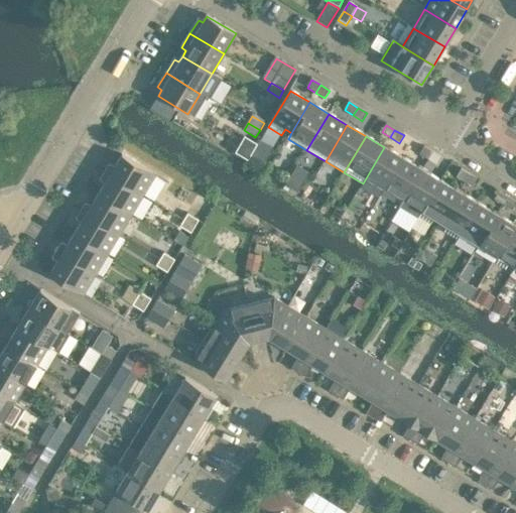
[(260,141),(251,157),(263,164),(272,148),(260,141)]
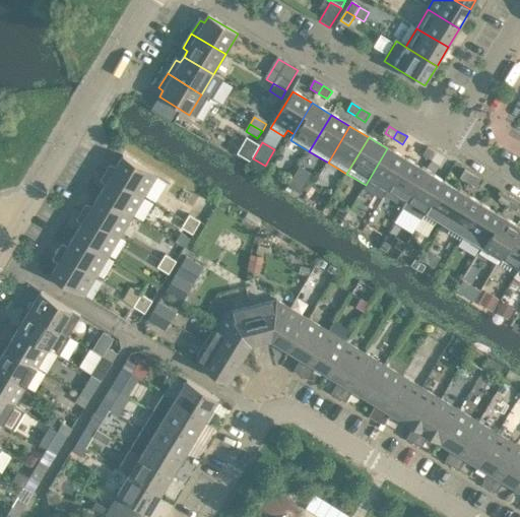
[(387,148),(366,185),(384,197),(406,159),(387,148)]
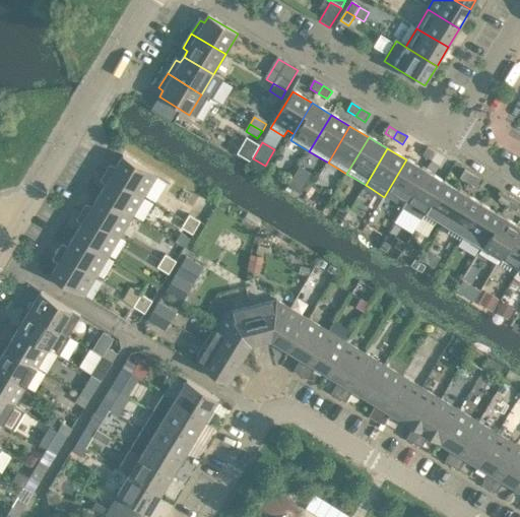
[(427,148),(423,156),(431,162),(436,154),(427,148)]
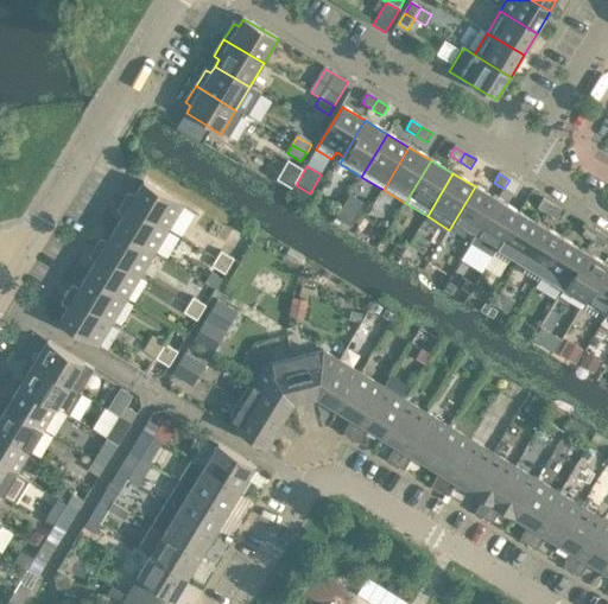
[(515,196),(520,186),(510,180),(504,189),(515,196)]
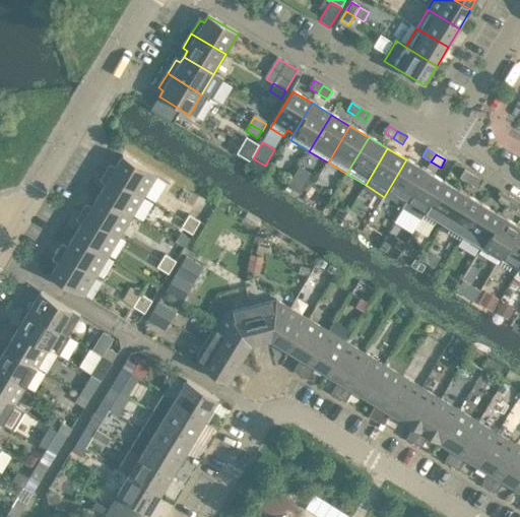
[(115,169),(111,167),(106,175),(144,198),(156,178),(123,157),(115,169)]
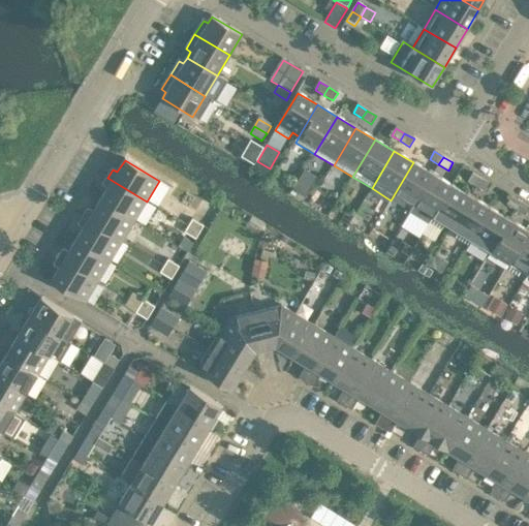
[(404,208),(407,203),(413,206),(433,175),(413,162),(391,200),(404,208)]
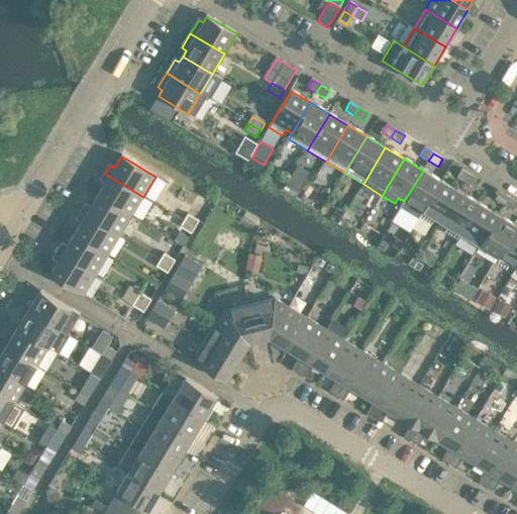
[(411,205),(407,211),(419,218),(441,182),(423,171),(404,201),(411,205)]
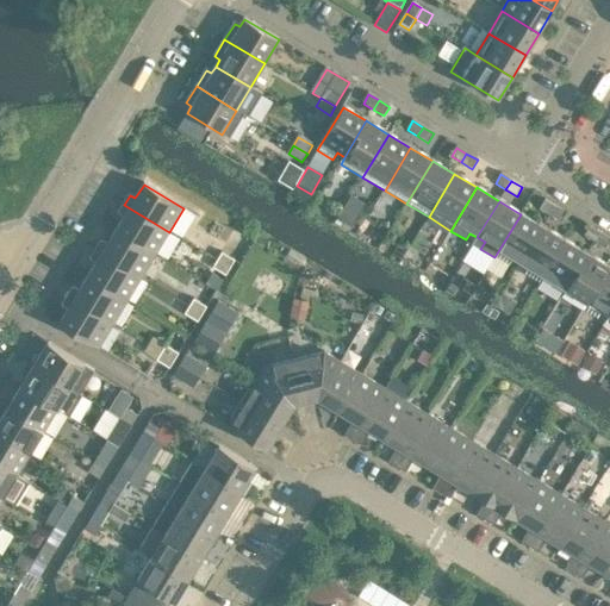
[(545,201),(540,210),(551,217),(555,207),(545,201)]
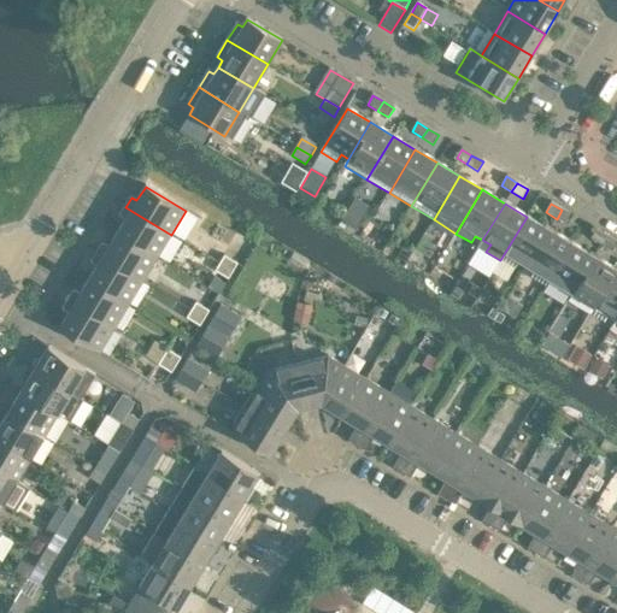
[(119,217),(124,220),(117,234),(157,258),(171,235),(125,207),(119,217)]
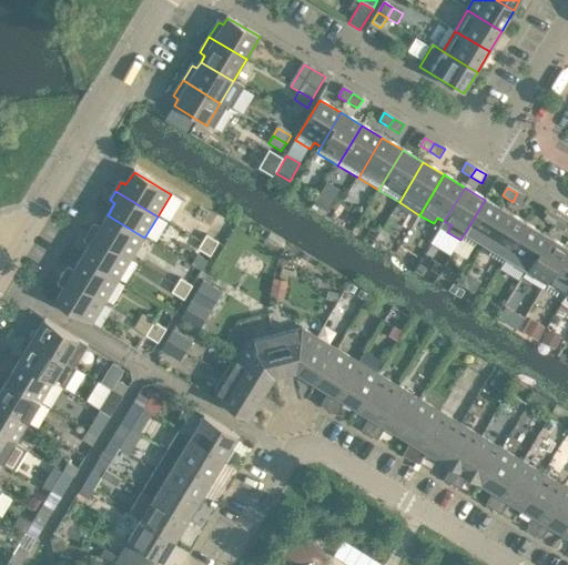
[(521,208),(527,199),(517,193),(513,202),(521,208)]
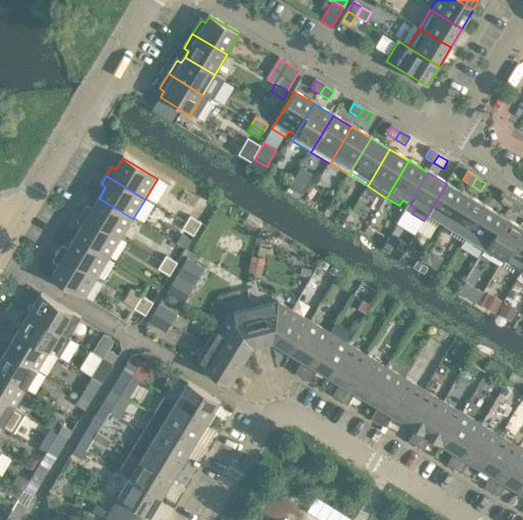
[(437,228),(440,223),(446,227),(466,195),(446,184),(424,221),(437,228)]
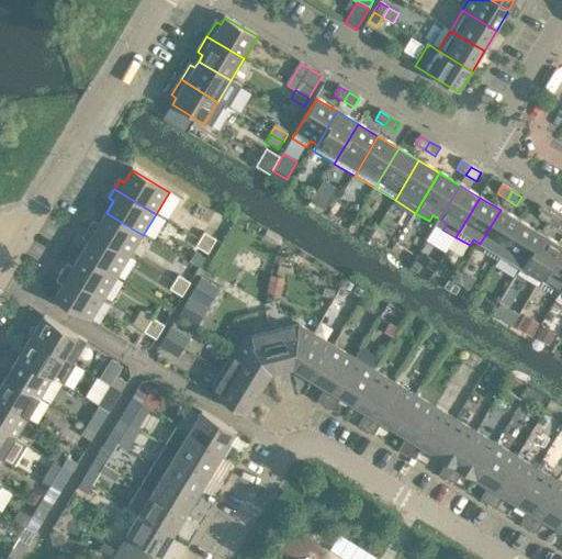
[(486,248),(483,254),(496,261),(520,222),(501,210),(480,244),(486,248)]
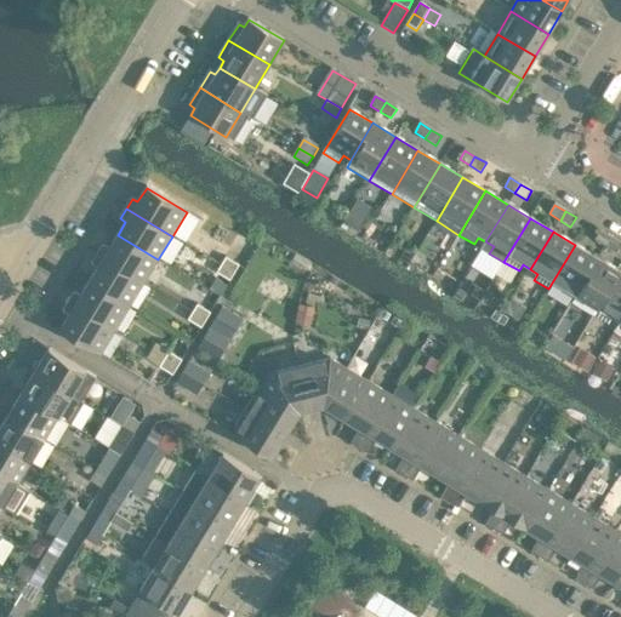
[(599,232),(594,241),(605,247),(610,238),(599,232)]
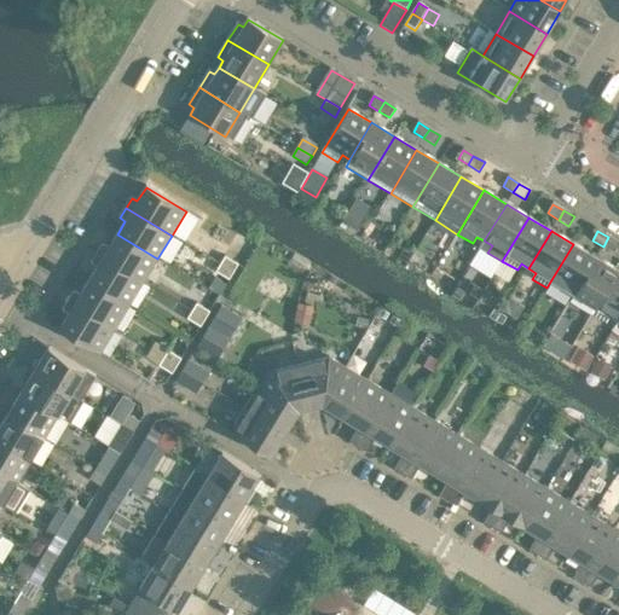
[(109,248),(103,245),(97,255),(143,283),(157,259),(117,235),(109,248)]
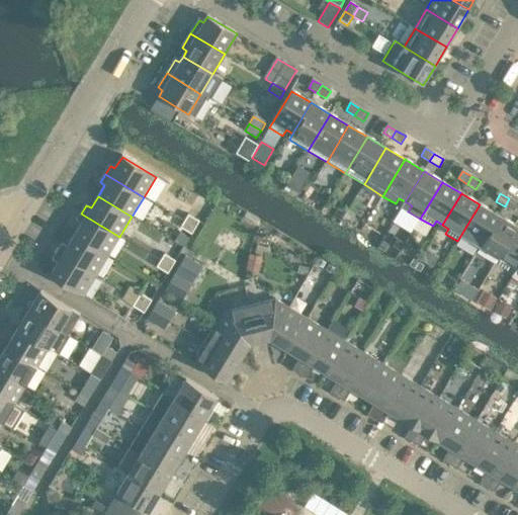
[(513,211),(517,203),(509,198),(505,206),(513,211)]
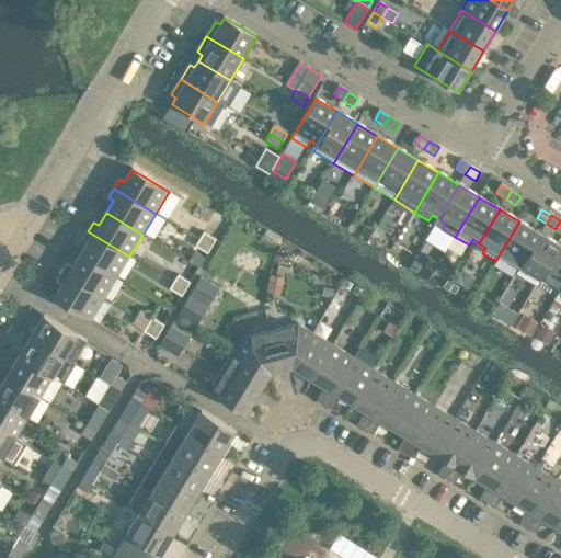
[(510,270),(513,263),(519,268),(540,234),(519,221),(495,261),(510,270)]
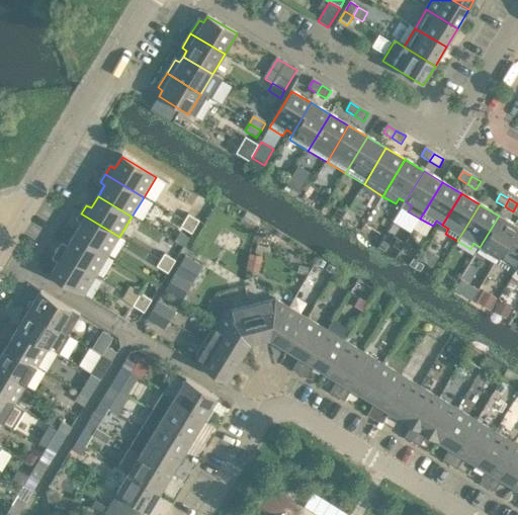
[(76,222),(81,225),(74,236),(108,256),(119,237),(81,213),(76,222)]
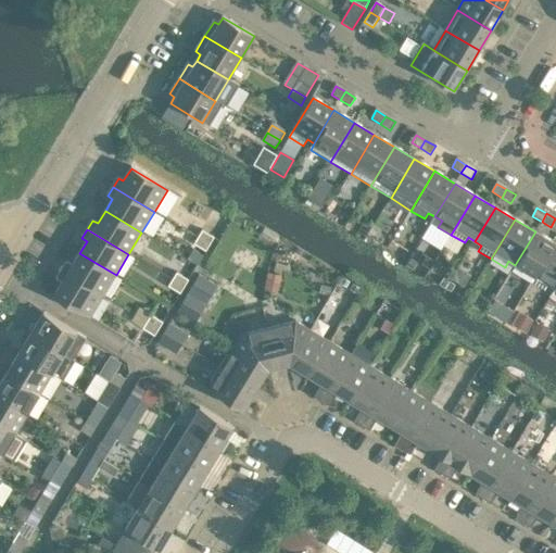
[(265,229),(261,236),(275,244),(279,238),(265,229)]
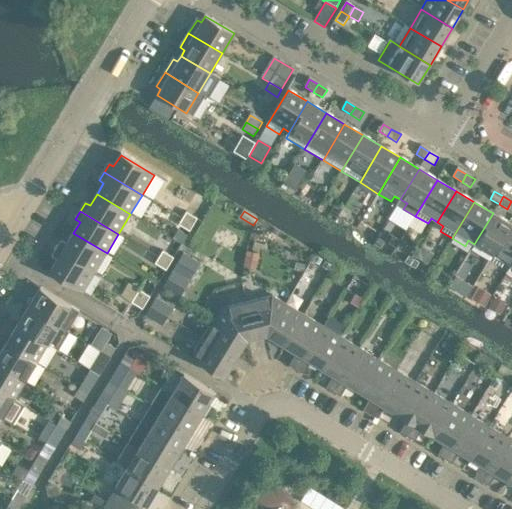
[(197,219),(186,213),(182,219),(193,226),(197,219)]
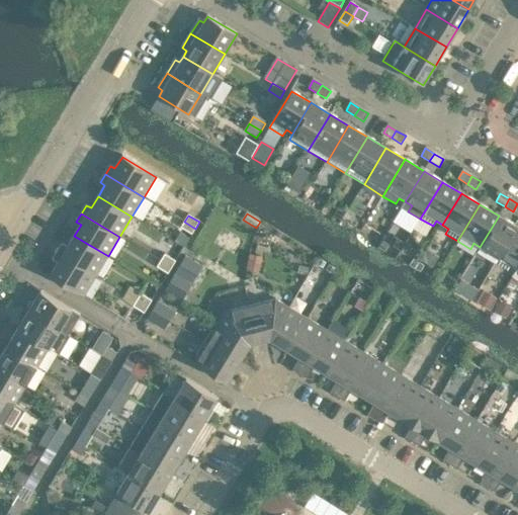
[(487,251),(483,256),(496,264),(517,228),(499,216),(480,247),(487,251)]
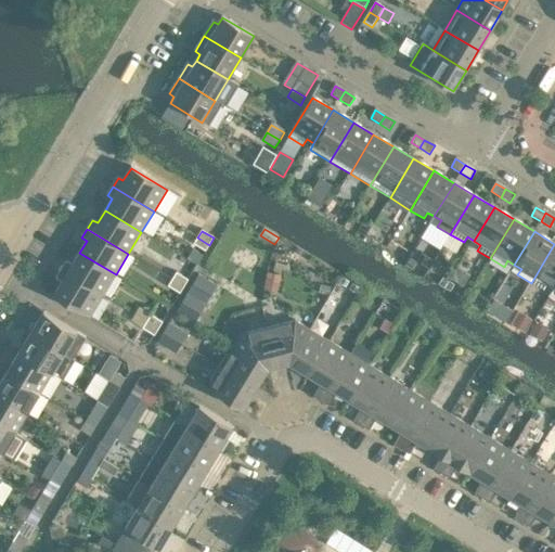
[(193,245),(205,252),(209,245),(197,238),(193,245)]
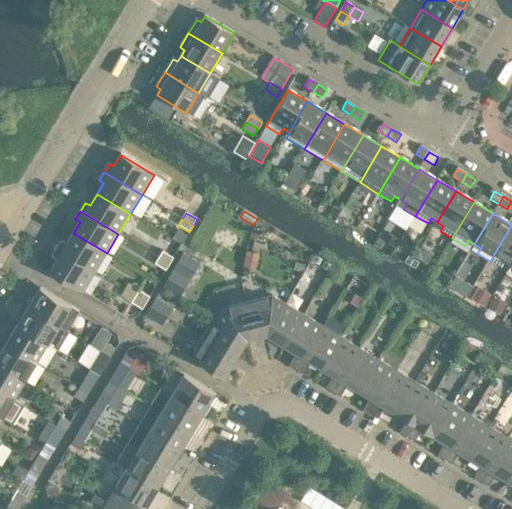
[(502,268),(505,263),(511,267),(511,265),(511,225),(490,261),(502,268)]
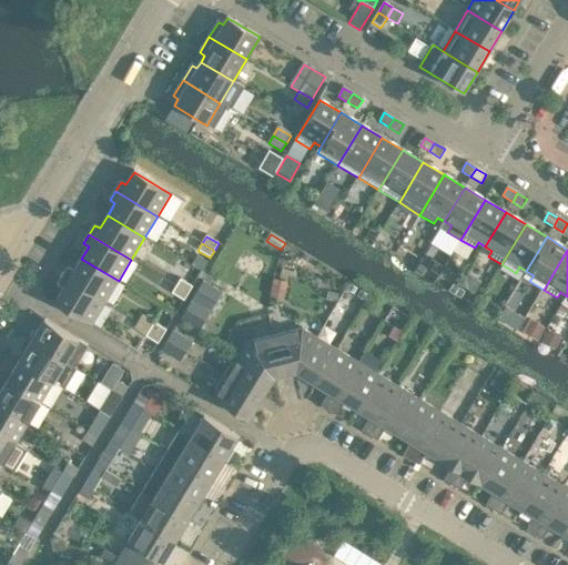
[(73,271),(69,269),(63,278),(105,303),(119,281),(81,259),(73,271)]
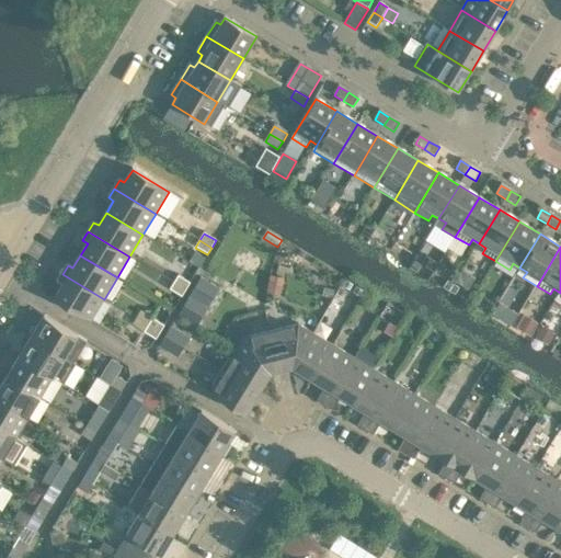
[(61,286),(54,299),(91,321),(104,299),(63,274),(57,283),(61,286)]
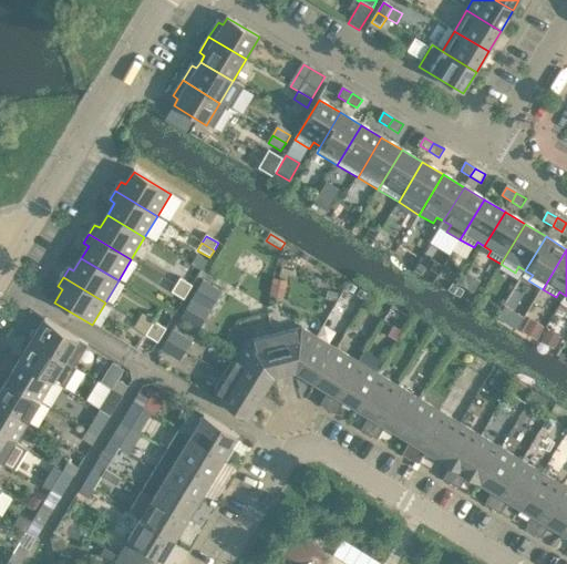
[(192,287),(179,279),(176,286),(188,294),(192,287)]
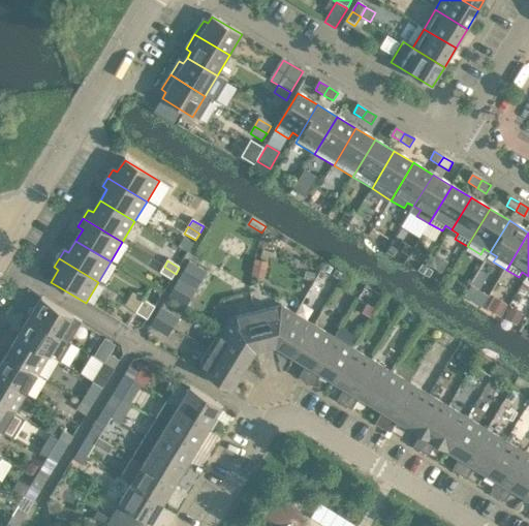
[(254,260),(251,277),(265,279),(268,263),(254,260)]
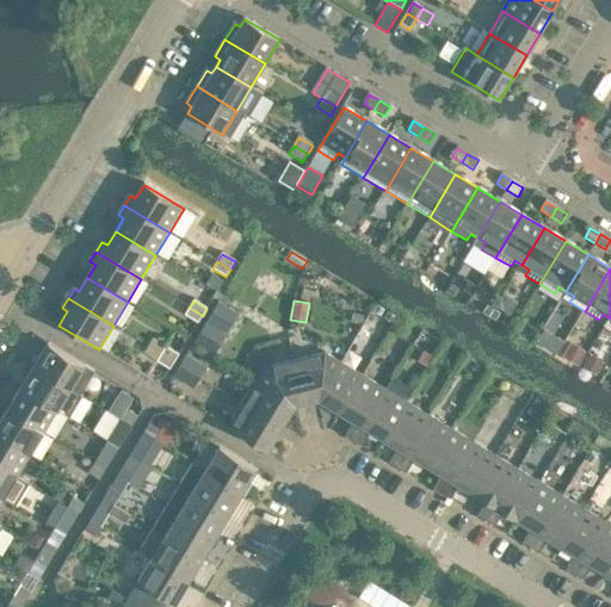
[(239,316),(218,303),(205,324),(226,338),(239,316)]
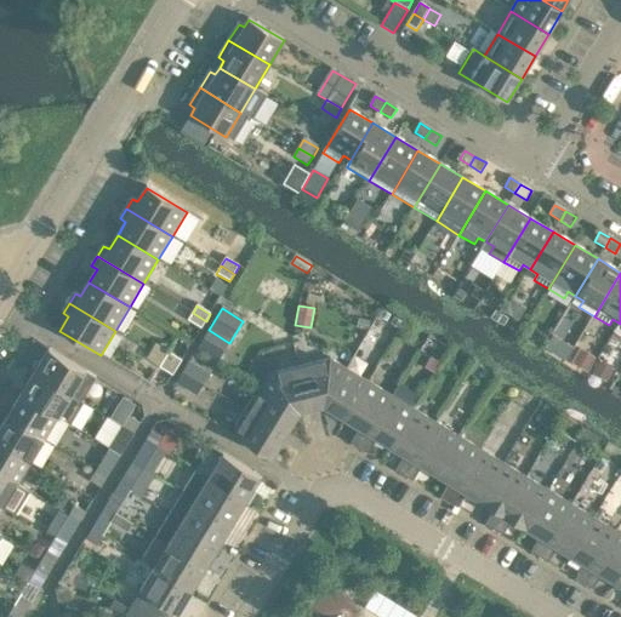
[(188,321),(201,329),(206,321),(193,313),(188,321)]
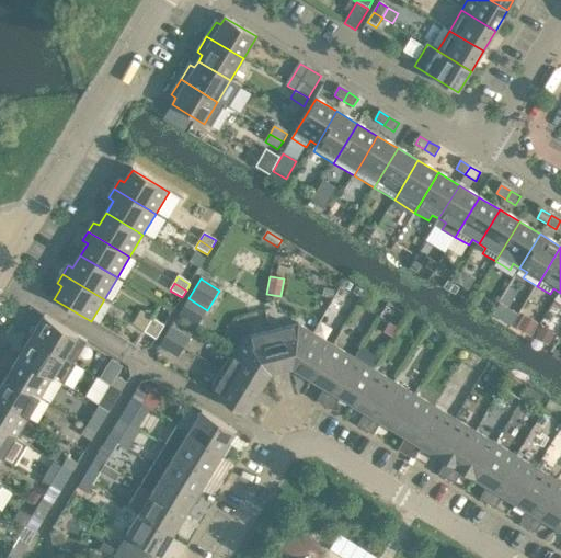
[(484,297),(478,308),(489,316),(495,305),(484,297)]
